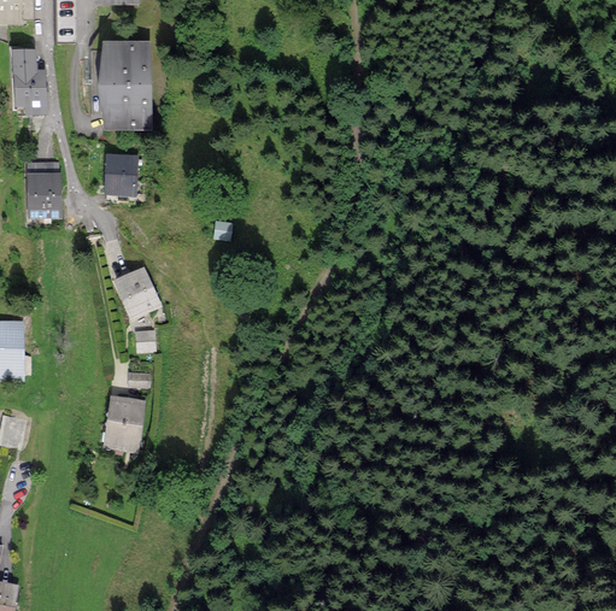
[(0,0),(0,16),(34,17),(33,0),(0,0)]
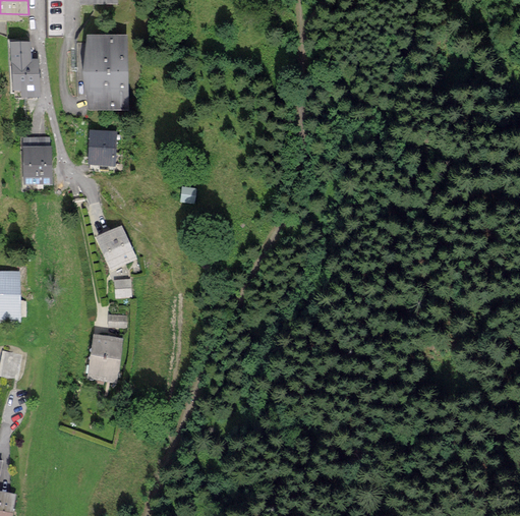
[(92,37),(92,48),(89,49),(91,91),(94,91),(95,102),(127,102),(126,36),(92,37)]
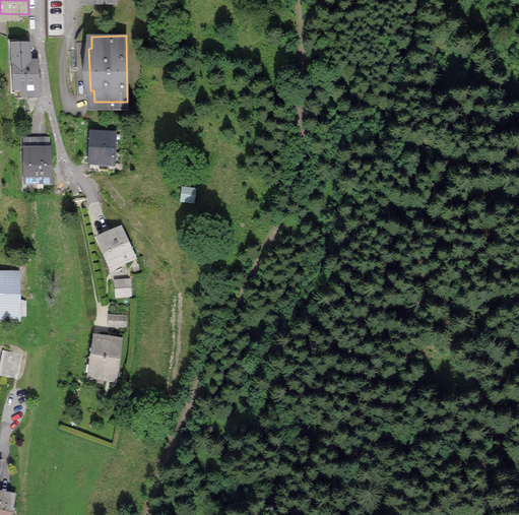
[(30,39),(15,40),(16,91),(40,90),(39,56),(30,56),(30,39)]
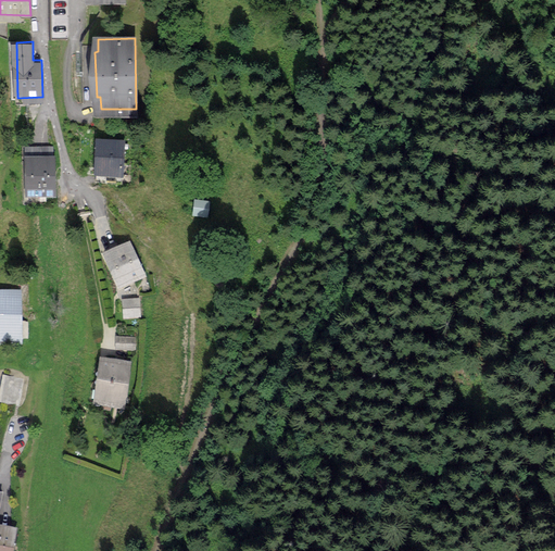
[(109,176),(111,139),(101,138),(100,176),(109,176)]
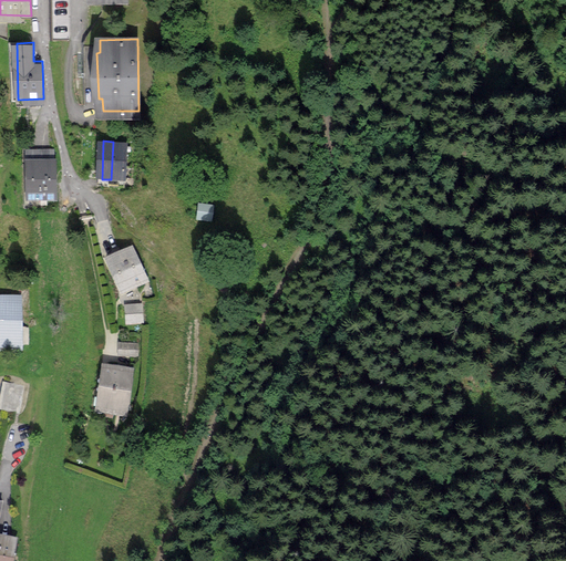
[(125,142),(113,142),(111,179),(124,180),(125,142)]
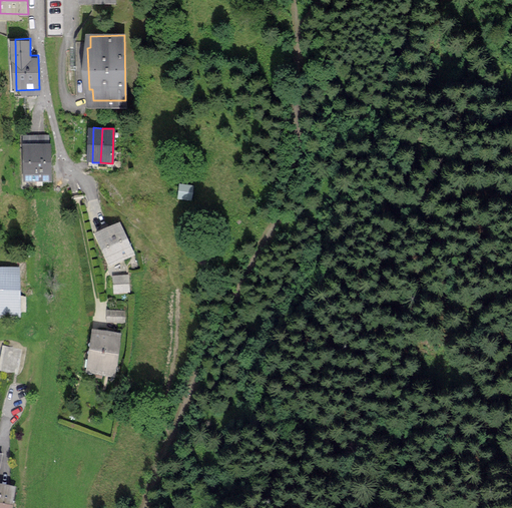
[(27,143),(28,174),(48,174),(48,143),(27,143)]
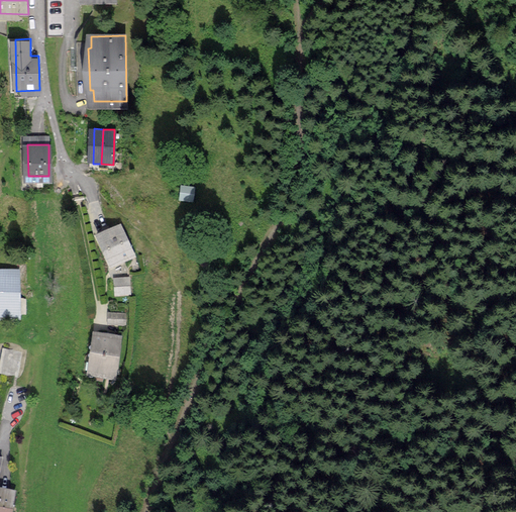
[(194,194),(195,183),(184,183),(183,193),(194,194)]
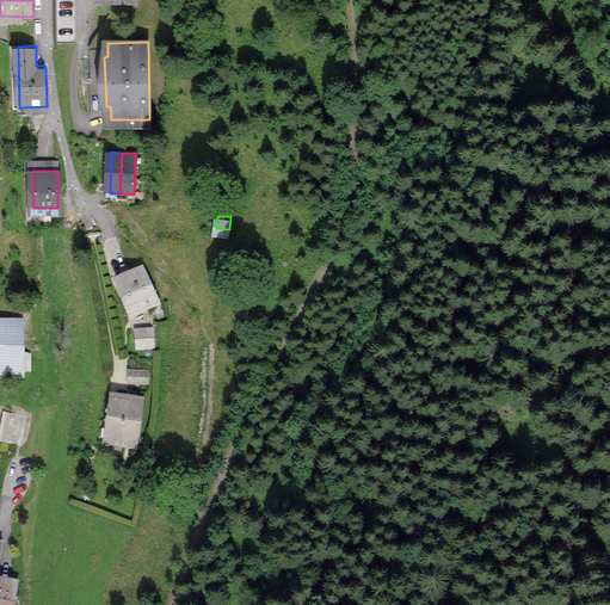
[(142,263),(117,273),(133,307),(156,295),(142,263)]
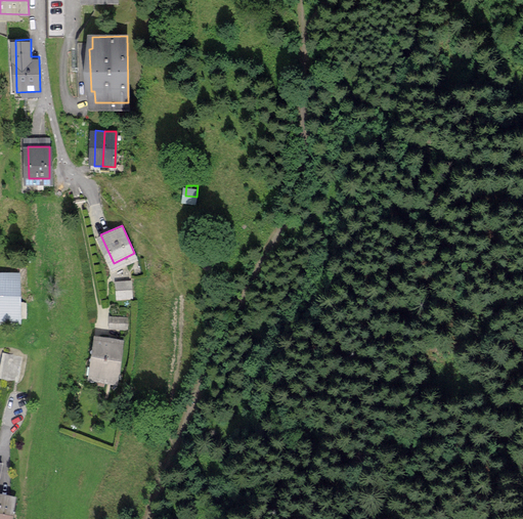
[(0,313),(7,314),(7,323),(14,323),(14,320),(16,320),(16,315),(23,314),(23,302),(17,301),(16,272),(11,272),(11,276),(0,276),(0,313)]
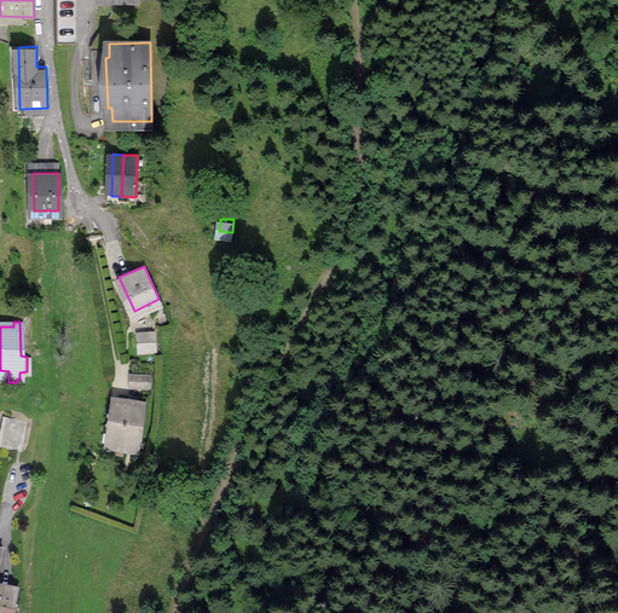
[(155,328),(139,328),(140,346),(156,345),(155,328)]
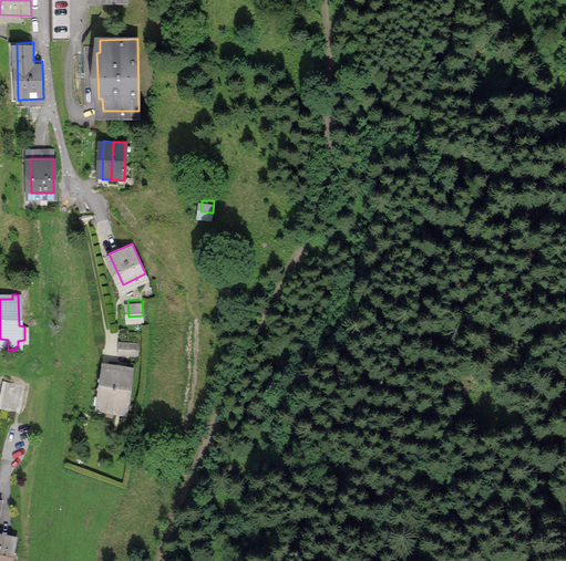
[(136,340),(120,339),(119,347),(135,349),(136,340)]
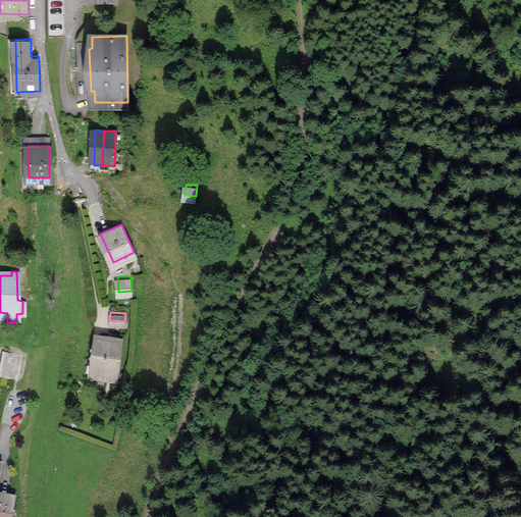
[(96,340),(92,366),(97,367),(96,376),(112,379),(118,344),(96,340)]
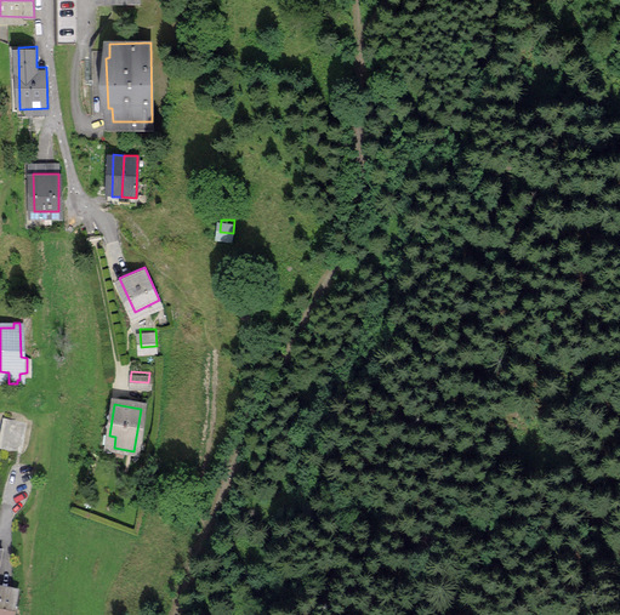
[(6,414),(0,444),(20,448),(26,419),(6,414)]
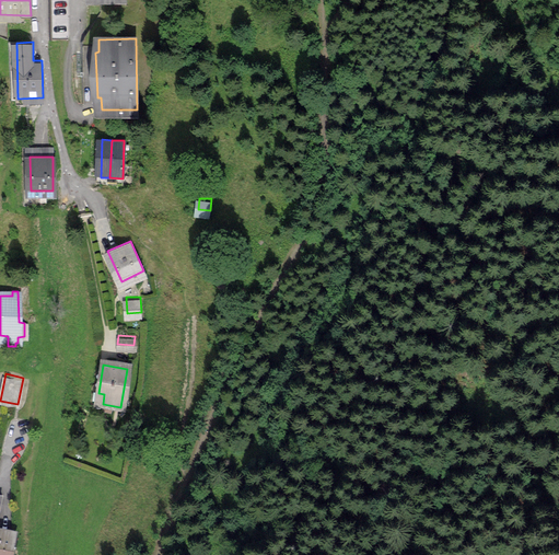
[(207,437),(209,424),(197,421),(194,435),(207,437)]
